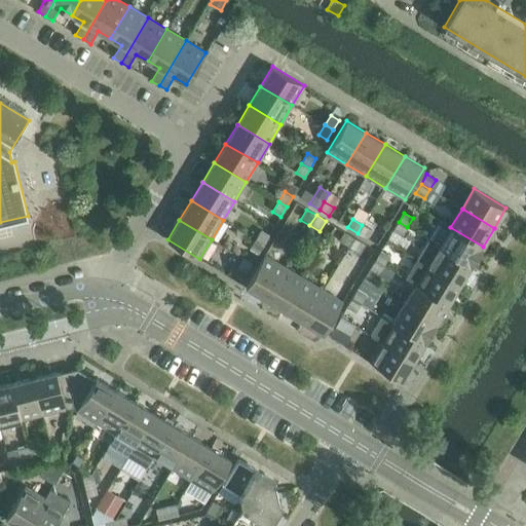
[(450,227),(440,221),(428,239),(471,266),(483,247),(450,227)]
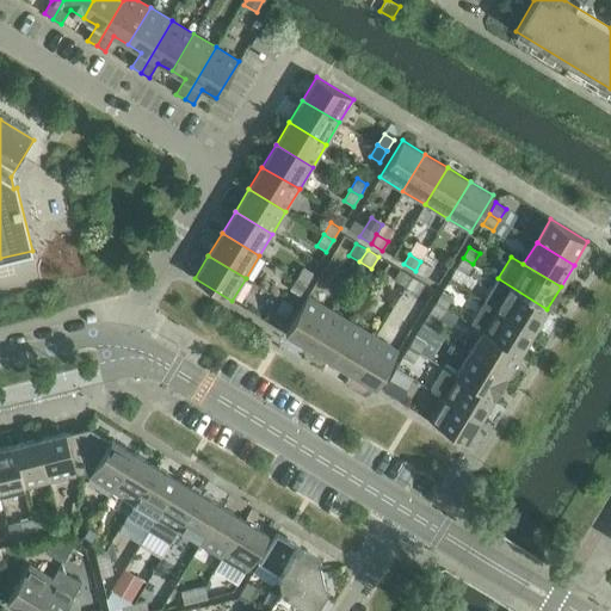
[(456,269),(467,275),(473,264),(463,258),(456,269)]
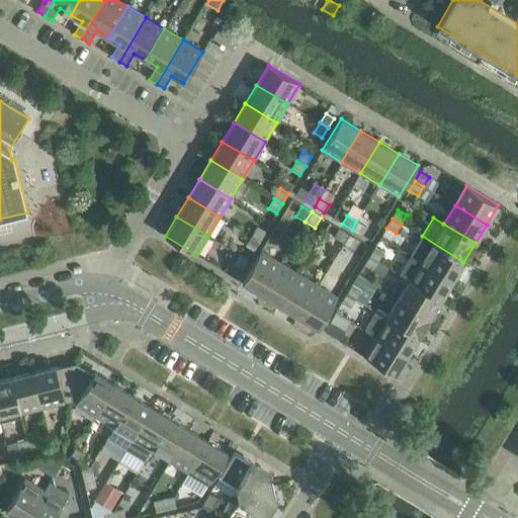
[(362,235),(366,228),(356,222),(352,230),(362,235)]
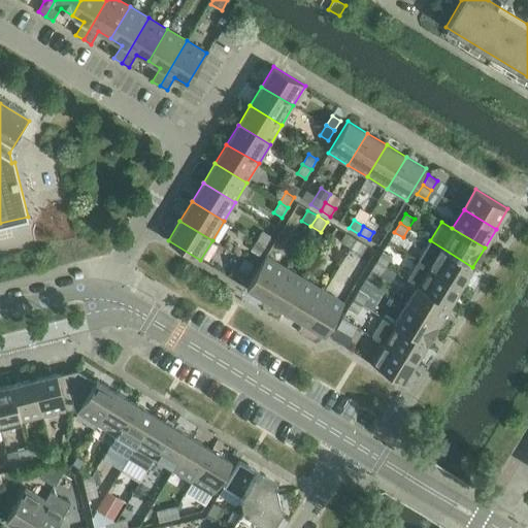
[(270,237),(261,232),(256,240),(264,245),(270,237)]
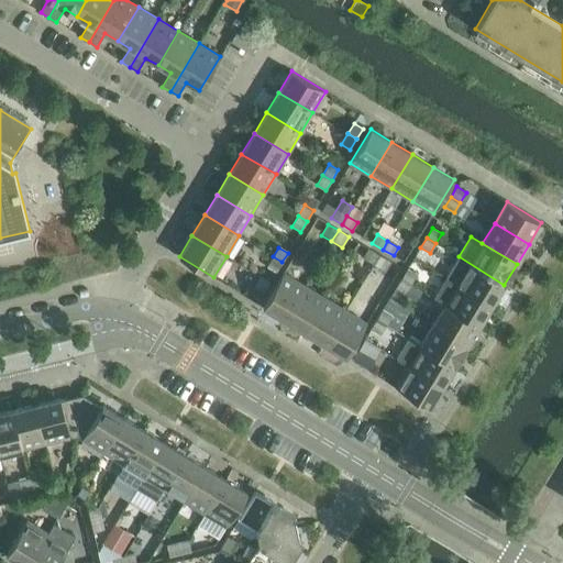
[(368,249),(362,258),(373,265),(379,255),(368,249)]
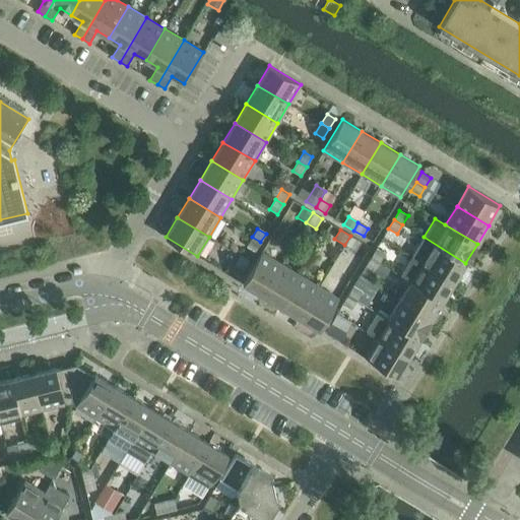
[(353,251),(360,241),(350,236),(344,245),(353,251)]
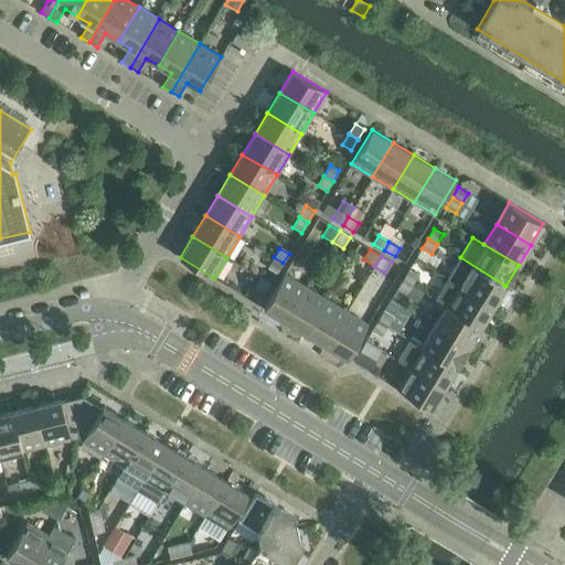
[(268,267),(277,273),(283,263),(274,257),(268,267)]
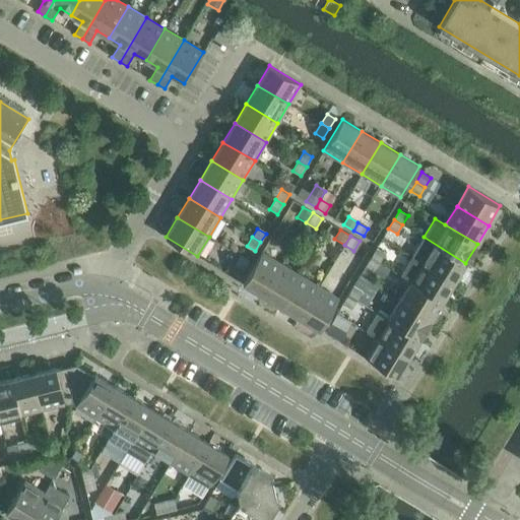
[(412,256),(454,281),(465,263),(424,237),(412,256)]
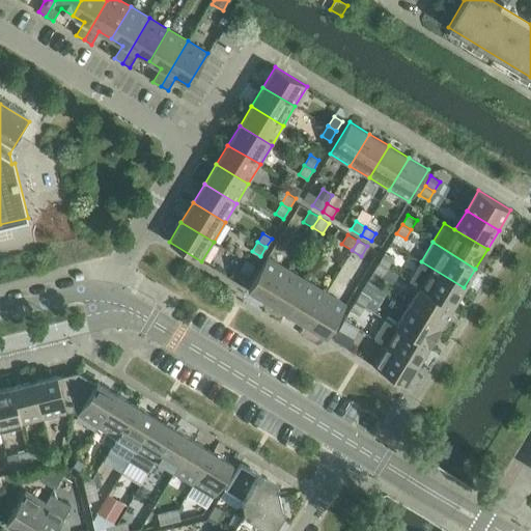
[(393,260),(384,254),(379,261),(388,268),(393,260)]
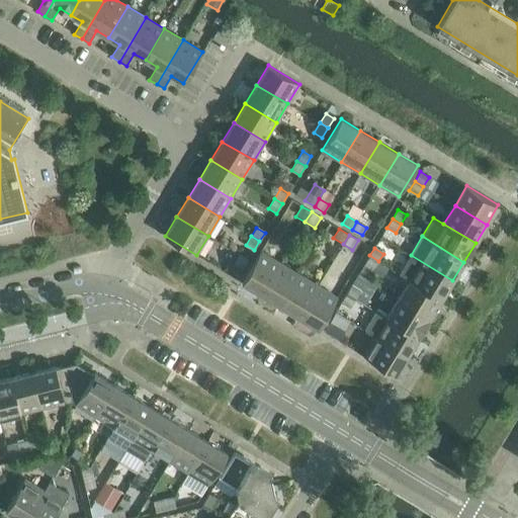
[(261,251),(242,282),(261,294),(280,263),(261,251)]
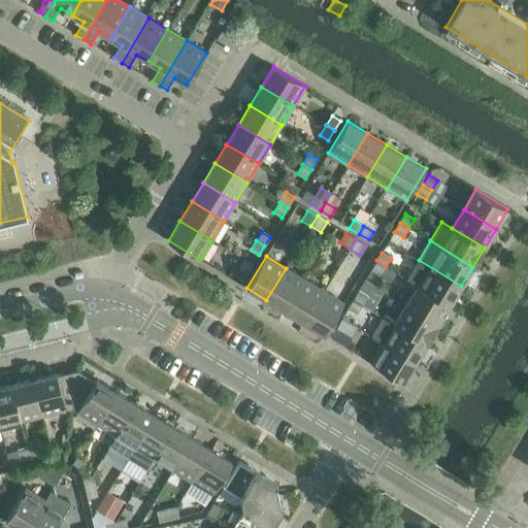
[(248,273),(253,265),(244,260),(239,268),(248,273)]
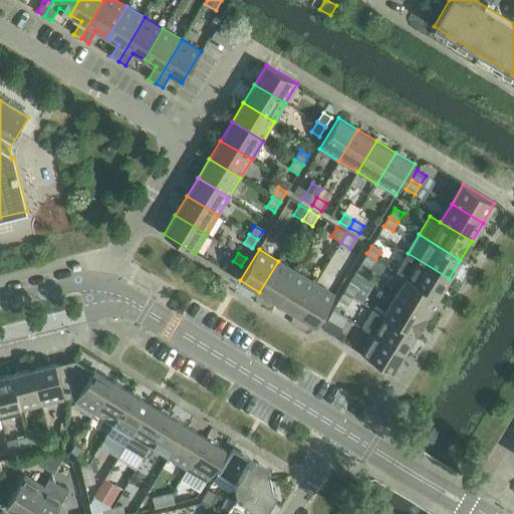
[(375,259),(366,253),(355,272),(364,277),(369,269),(375,259)]
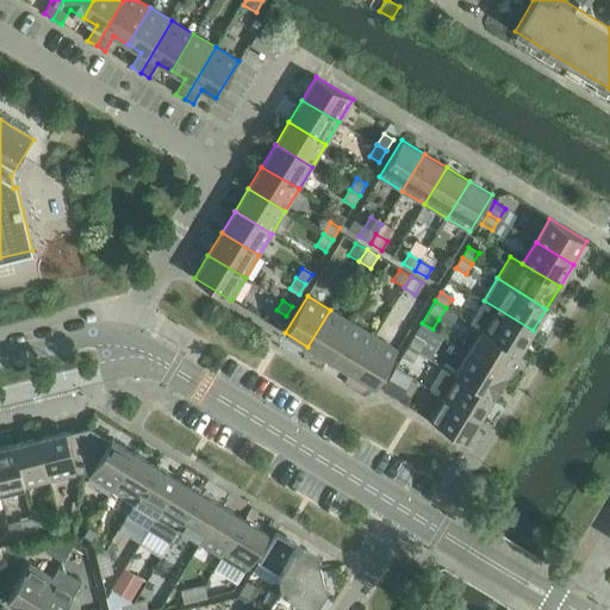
[(471,322),(483,330),(520,353),(533,330),(484,300),(471,322)]
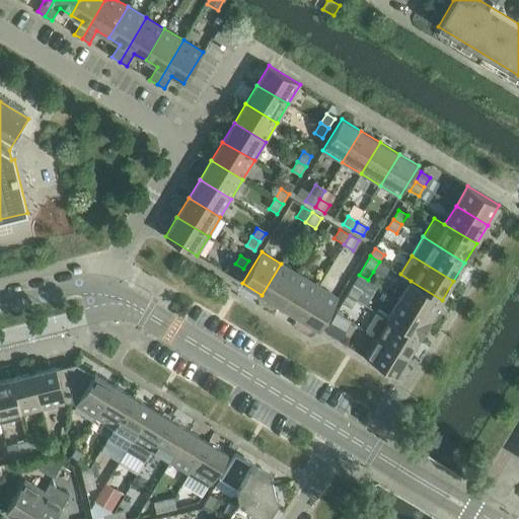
[(379,262),(373,272),(383,278),(389,268),(379,262)]
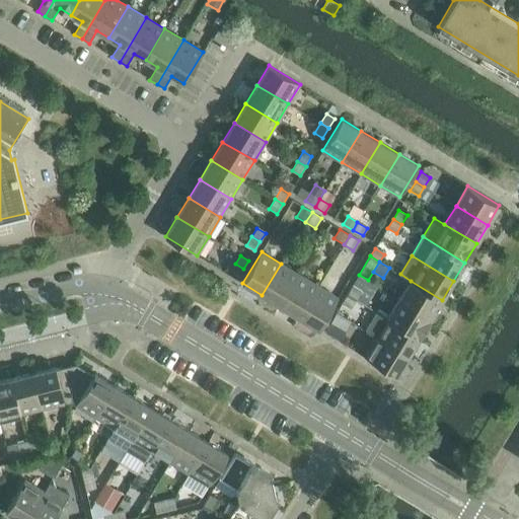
[(281,306),(300,275),(281,264),(262,295),(281,306)]
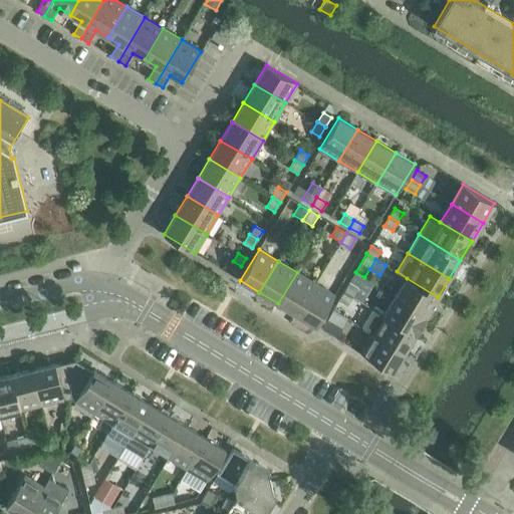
[(296,314),(315,283),(297,272),(278,303),(296,314)]
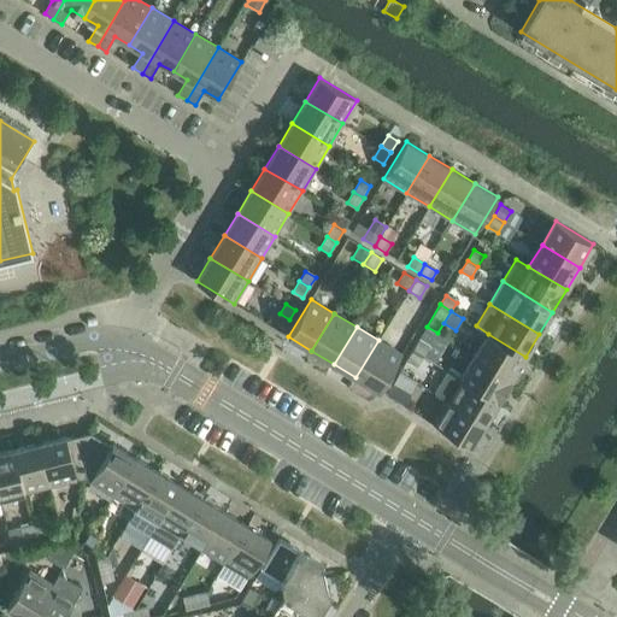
[(438,333),(427,327),(413,350),(424,356),(438,333)]
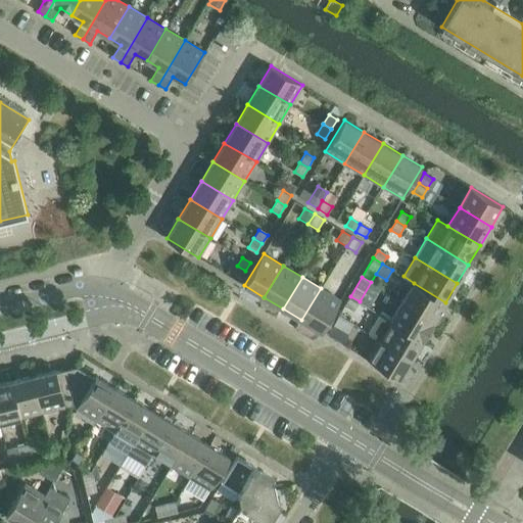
[(445,302),(414,283),(402,301),(434,321),(445,302)]
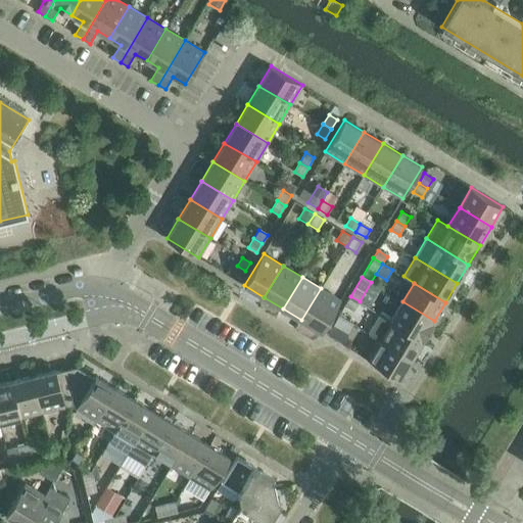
[(322,332),(341,300),(321,288),(301,320),(322,332)]
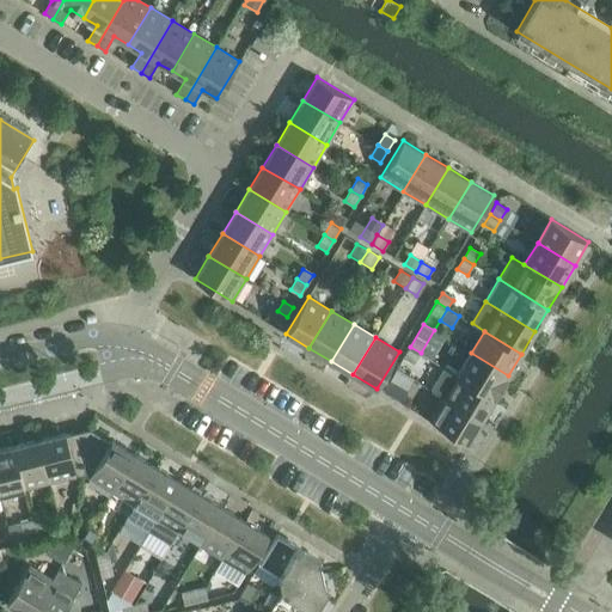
[(403,359),(414,366),(421,353),(410,347),(403,359)]
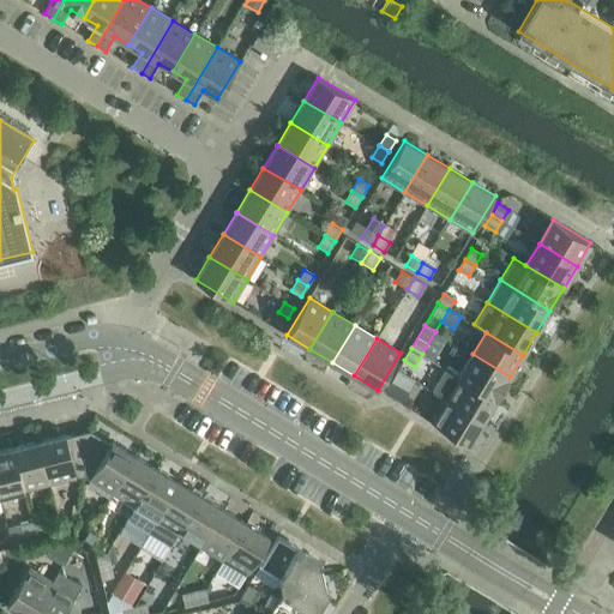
[(510,377),(473,354),(458,377),(495,399),(510,377)]
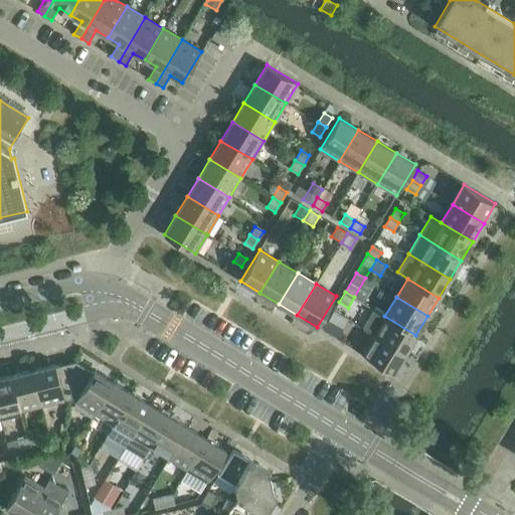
[(332,336),(344,317),(334,310),(322,330),(332,336)]
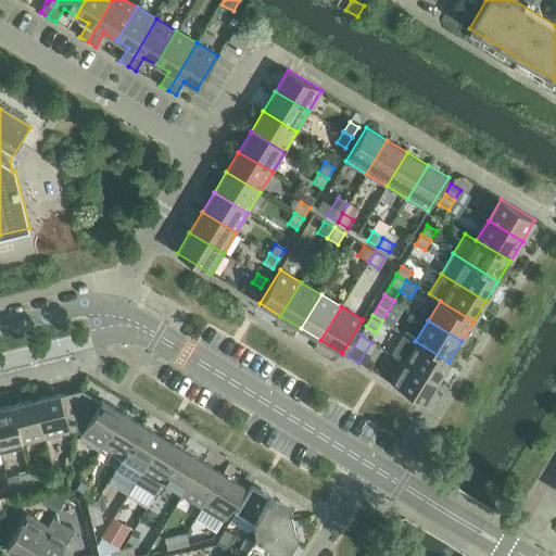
[(449,362),(415,341),(404,335),(392,354),(403,361),(437,381),(449,362)]
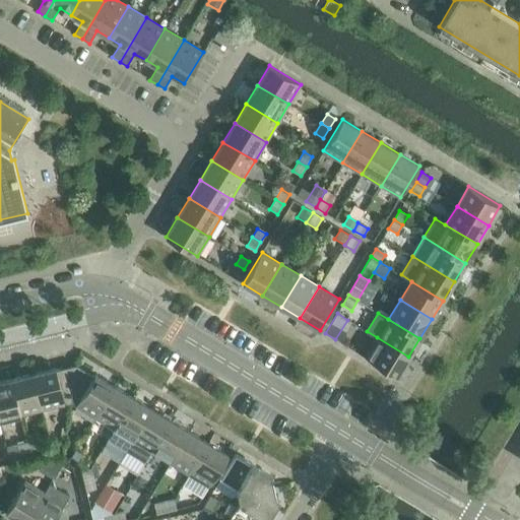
[(365,358),(397,377),(408,356),(377,337),(365,358)]
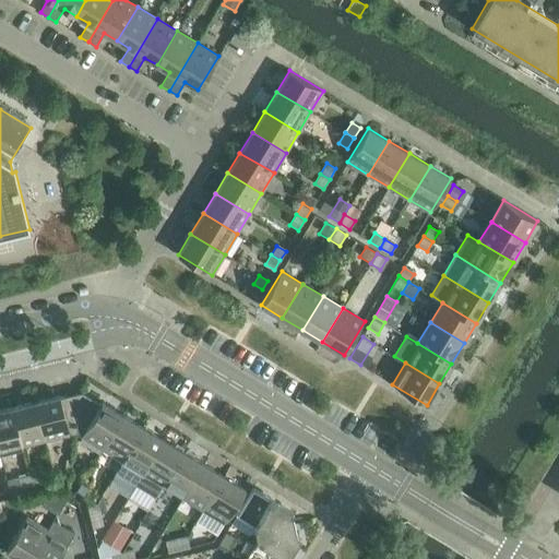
[(60,397),(59,396),(35,402),(45,440),(69,435),(69,433),(75,435),(82,392),(60,397)]
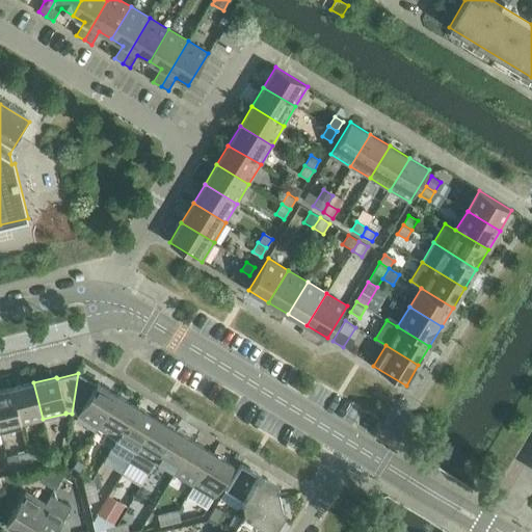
[(96,384),(78,373),(72,414),(78,415),(77,416),(98,427),(117,395),(97,382),(96,384)]
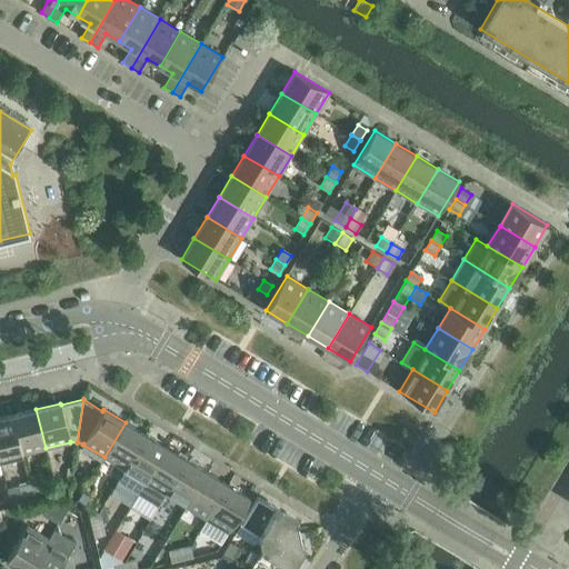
[(12,415),(22,455),(46,448),(36,409),(12,415)]
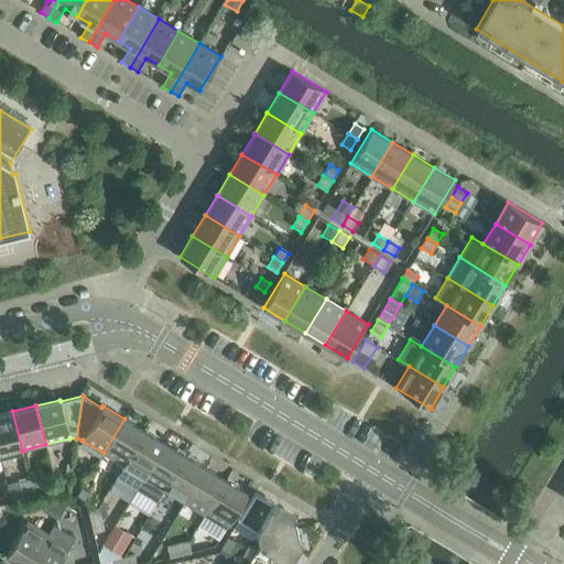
[(0,414),(0,455),(22,451),(12,411),(0,414)]
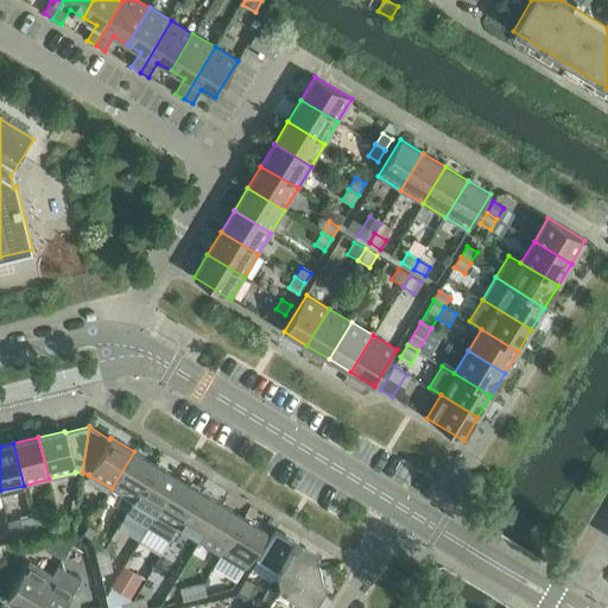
[(133,501),(156,464),(134,451),(112,488),(133,501)]
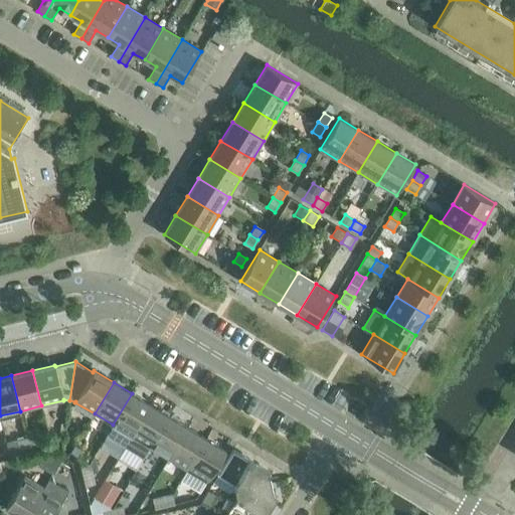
[(125,447),(150,405),(132,393),(113,424),(107,435),(125,447)]
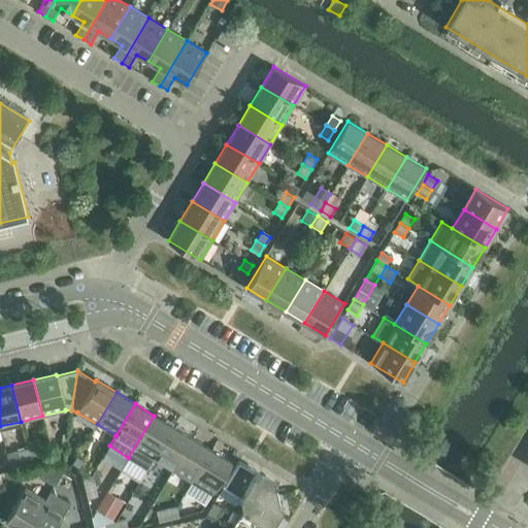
[(154,416),(128,458),(147,469),(154,459),(173,427),(154,416)]
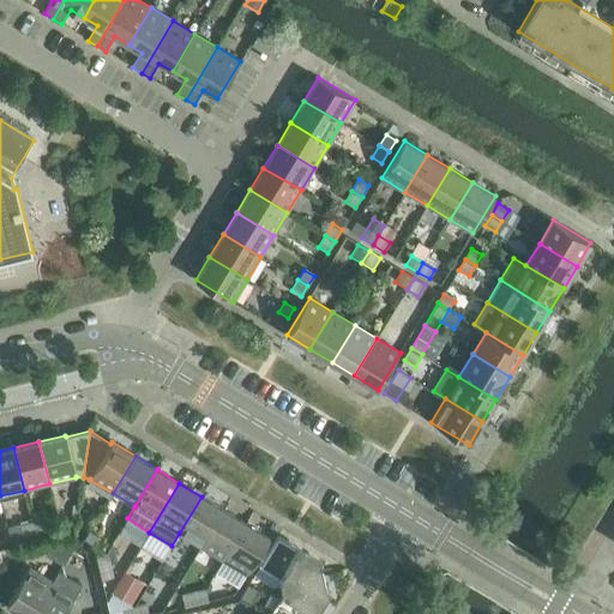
[(202,497),(179,534),(200,547),(223,510),(202,497)]
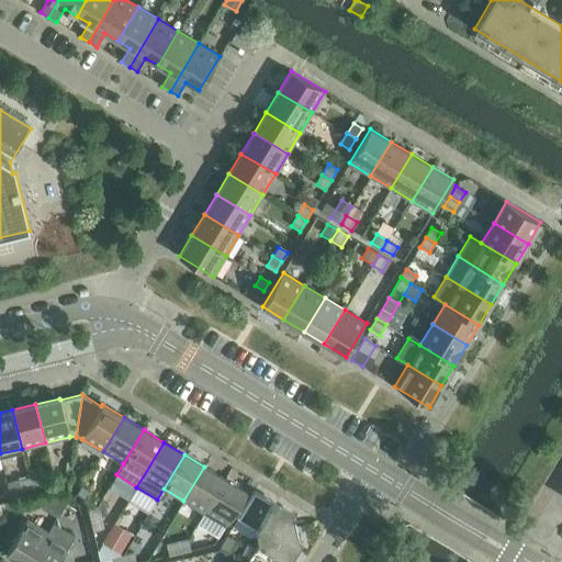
[(60,463),(53,465),(56,479),(64,478),(60,463)]
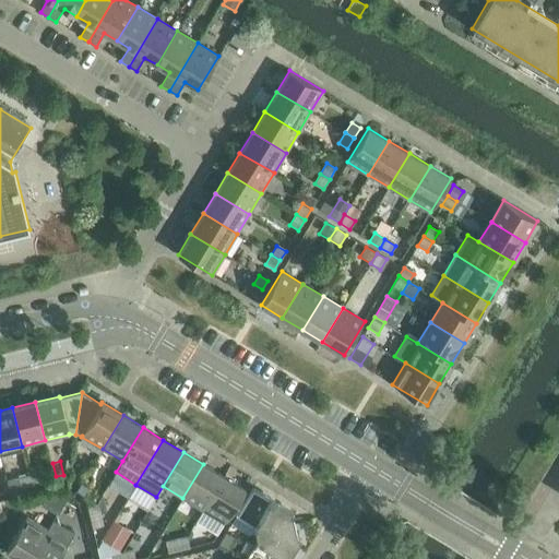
[(203,464),(182,498),(203,510),(224,476),(203,464)]
